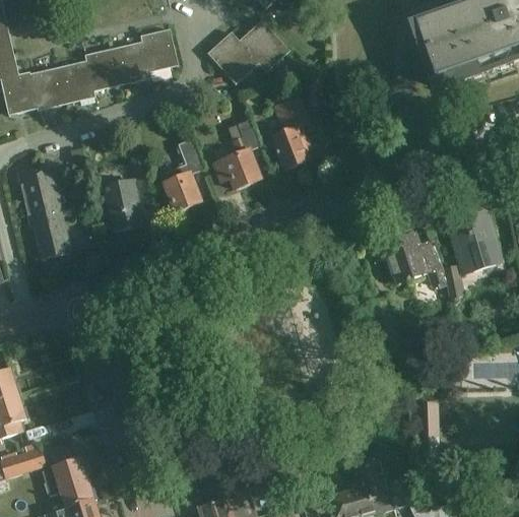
[(468,0),(470,5),(405,24),(422,81),(431,78),(434,87),(518,61),(518,0),(468,0)]
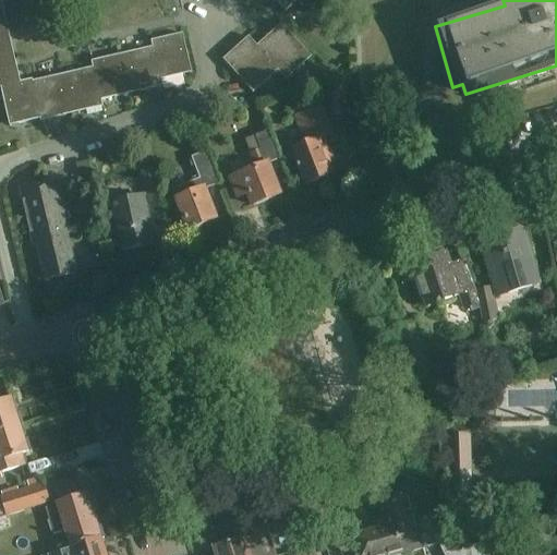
[(0,51),(12,48),(4,17),(0,17),(0,51)]
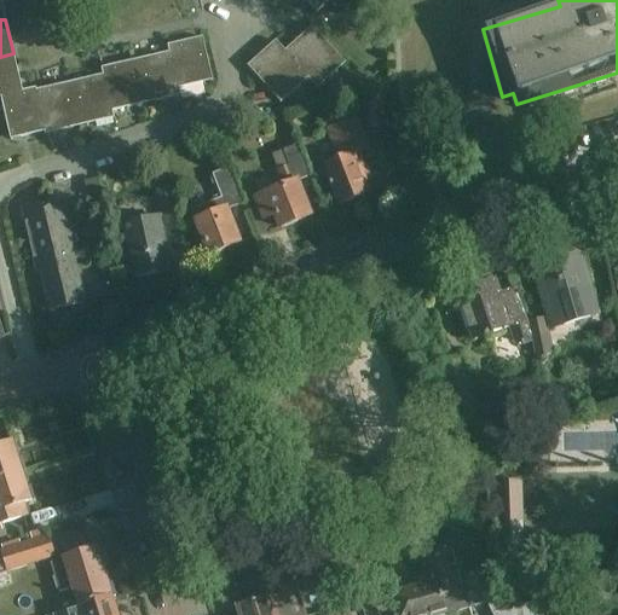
[(311,23),(284,47),(283,47),(307,74),(306,74),(316,85),(344,58),(311,23)]
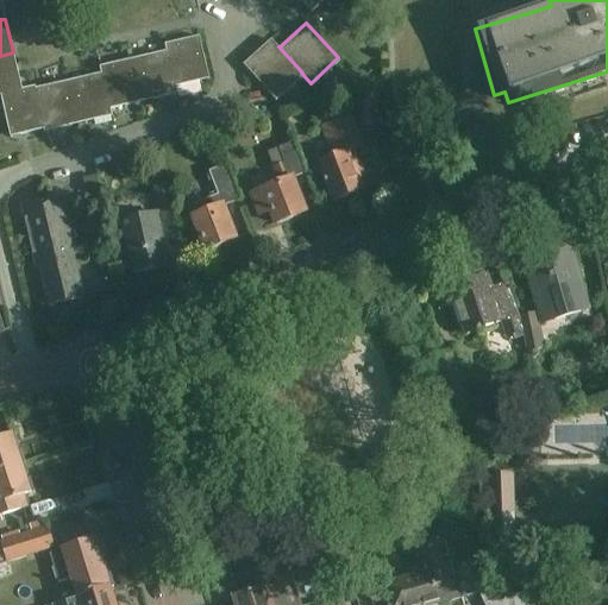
[(163,42),(165,48),(175,83),(208,75),(199,33),(163,42)]
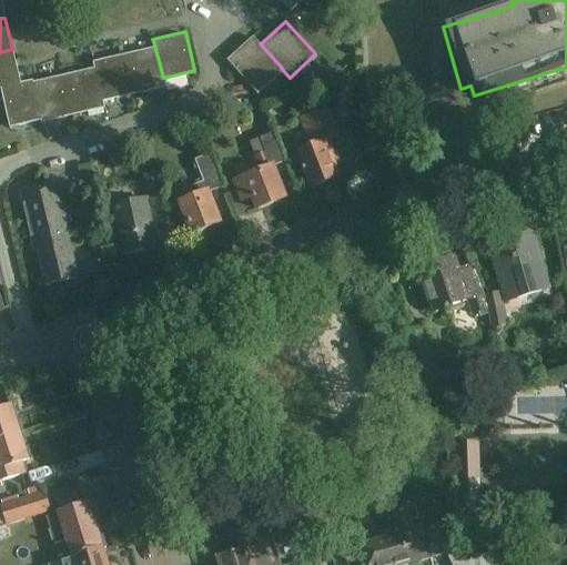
[(260,43),(261,43),(252,33),(226,57),(256,91),(281,68),(282,68),(260,43)]
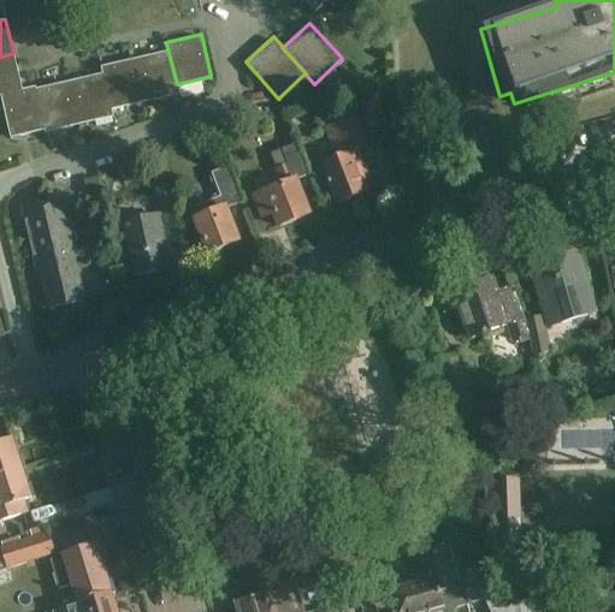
[(135,55),(145,100),(179,91),(177,84),(167,48),(135,55)]
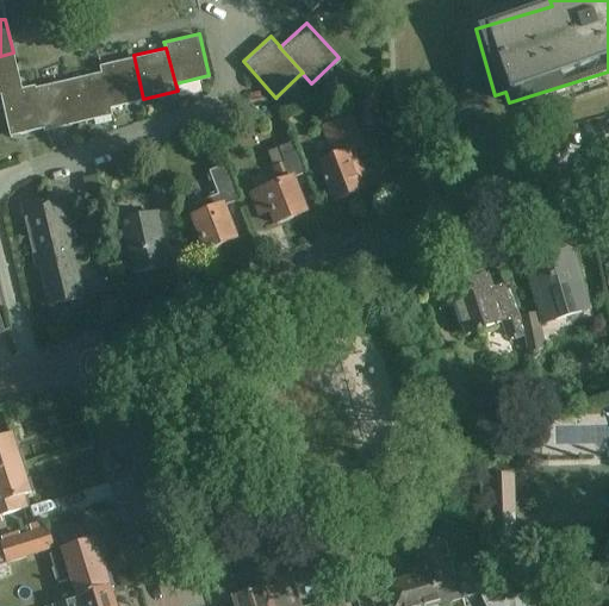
[(20,86),(13,52),(0,56),(0,93),(0,92),(20,87),(20,86)]
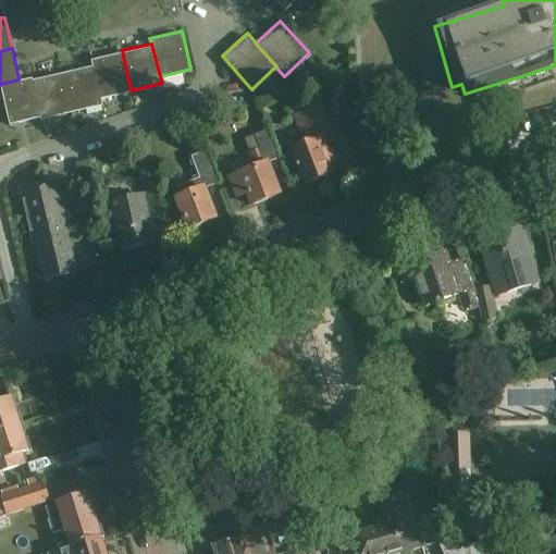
[(90,58),(91,63),(93,63),(100,97),(101,97),(131,90),(122,50),(90,58)]
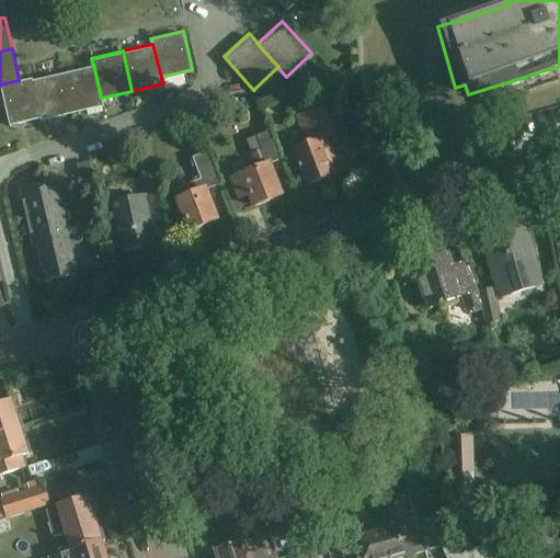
[(92,64),(61,71),(71,112),(103,104),(102,98),(101,98),(93,64),(92,64)]
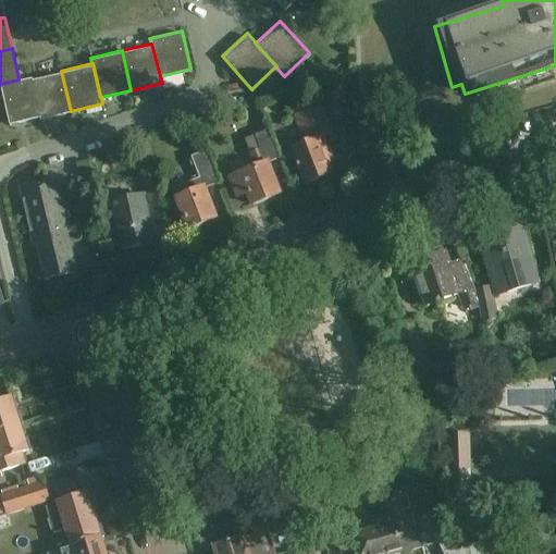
[(39,118),(71,111),(61,71),(29,77),(39,115),(39,118)]
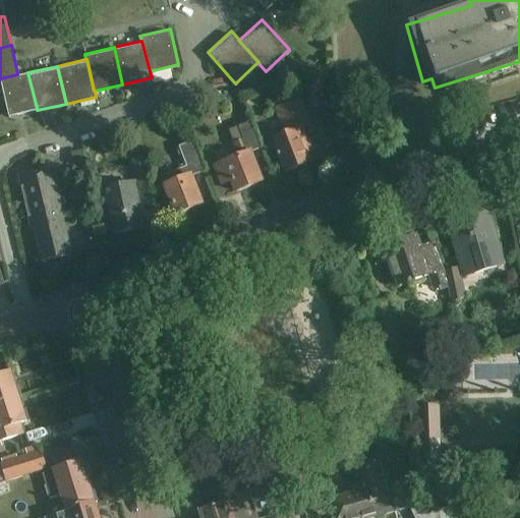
[(27,70),(17,73),(17,74),(0,78),(0,79),(8,115),(37,108),(27,72),(27,70)]
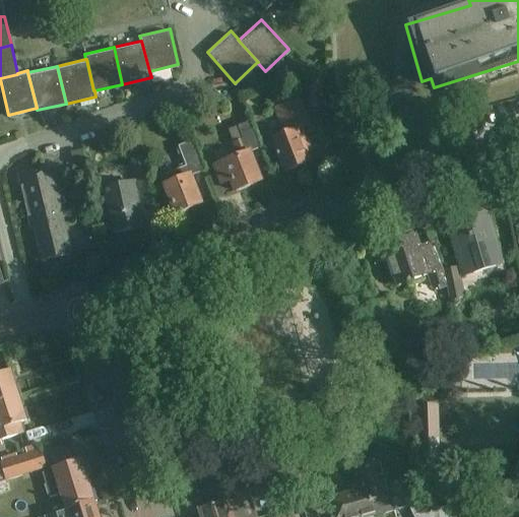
[(316,70),(317,78),(303,79),(305,105),(320,104),(319,78),(321,78),(321,70),(316,70)]
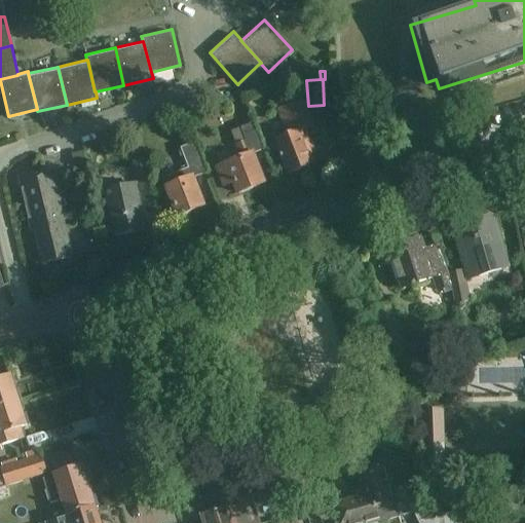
[(314,160),(309,147),(312,145),(305,125),(312,123),(303,98),(279,107),(290,133),(273,139),(286,172),(314,160)]
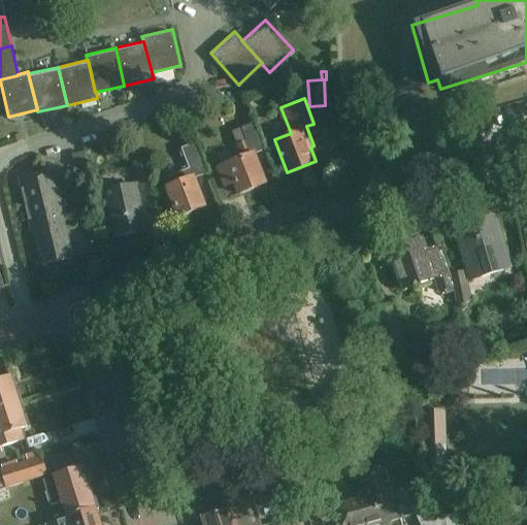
[(237,142),(242,156),(217,166),(224,185),(234,181),(238,191),(265,182),(254,152),(265,148),(255,121),(243,125),(249,138),(237,142)]
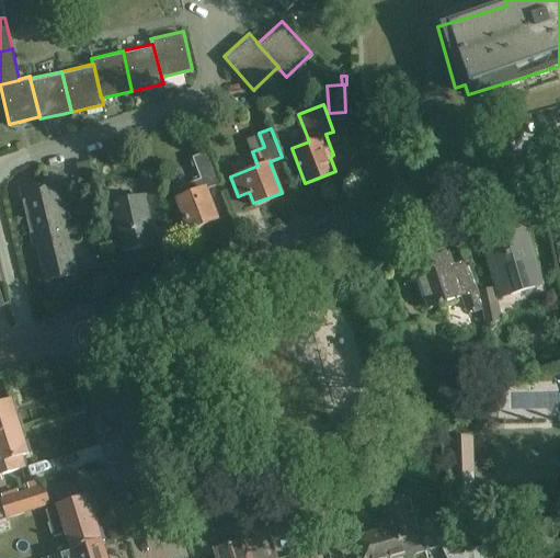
[(174,189),(178,198),(190,228),(217,218),(205,188),(220,181),(208,150),(191,157),(200,178),(174,189)]
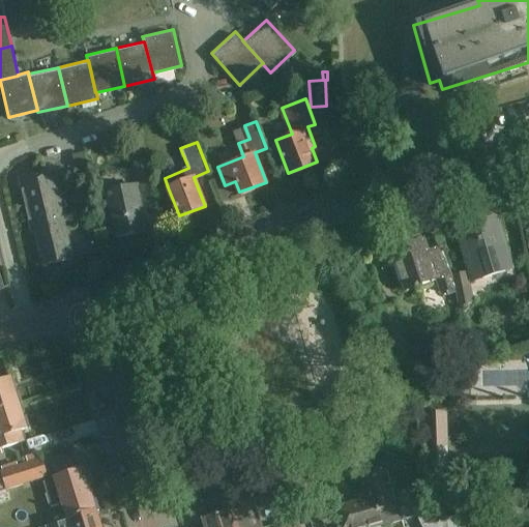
[(138,183),(150,181),(146,158),(134,162),(138,183)]
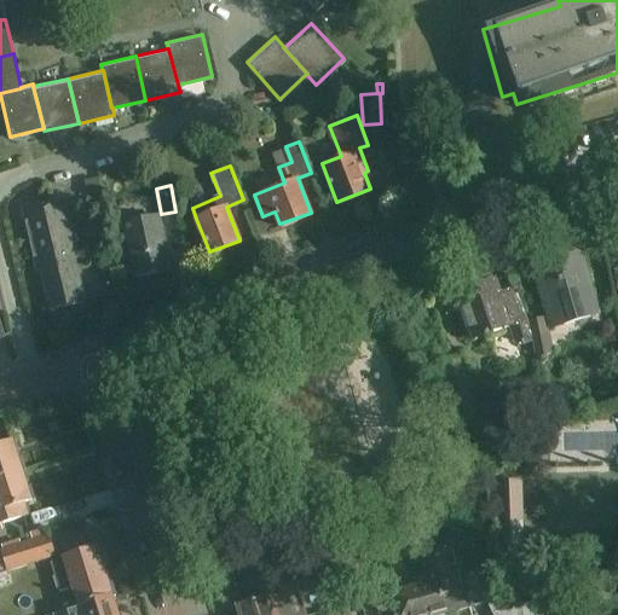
[(28,236),(69,226),(62,195),(21,204),(28,236)]
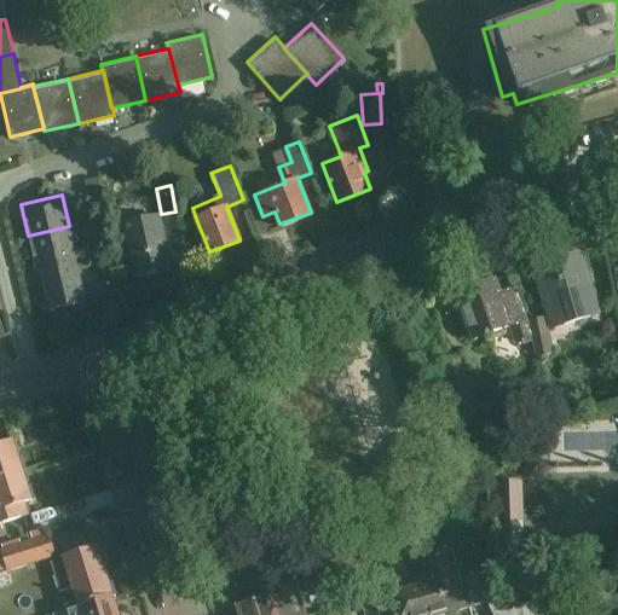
[(136,273),(168,266),(157,213),(123,220),(136,273)]
